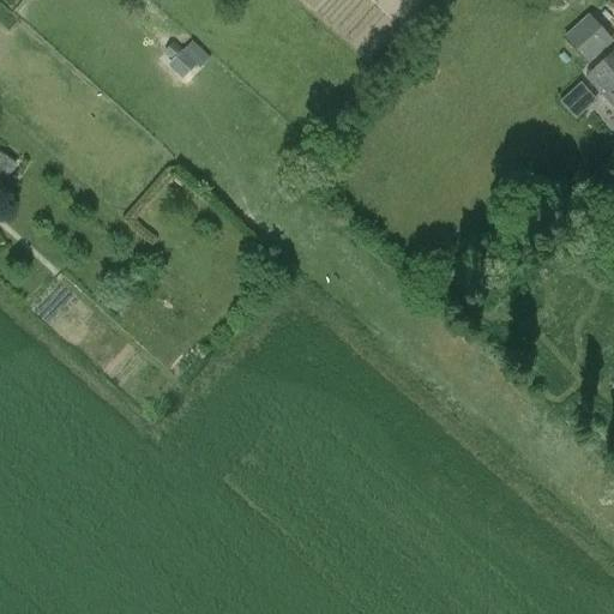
[(549,0),(560,11),(570,0),(549,0)]
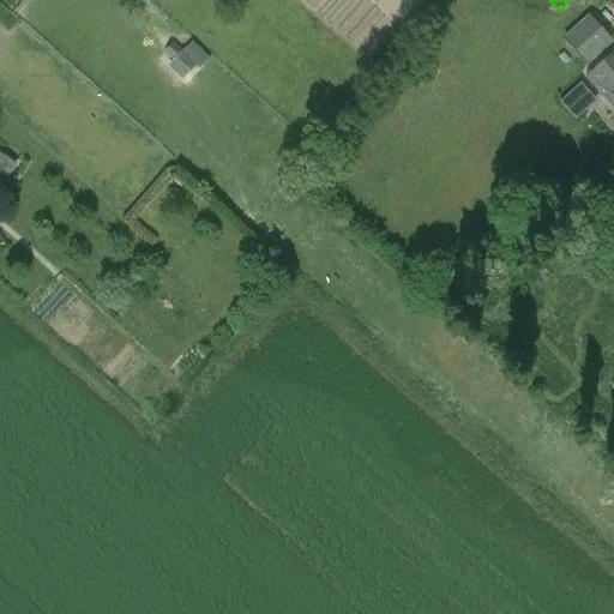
[(589,13),(563,37),(588,65),(613,41),(589,13)]
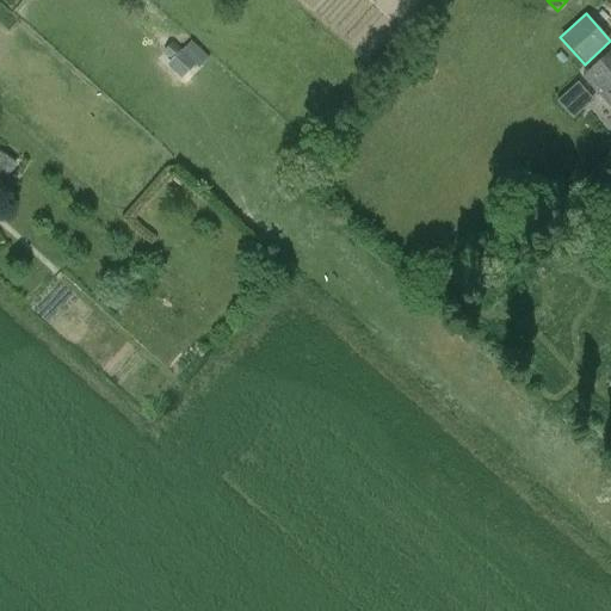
[(167,65),(181,79),(197,63),(181,49),(181,50),(173,42),(162,53),(171,60),(167,65)]
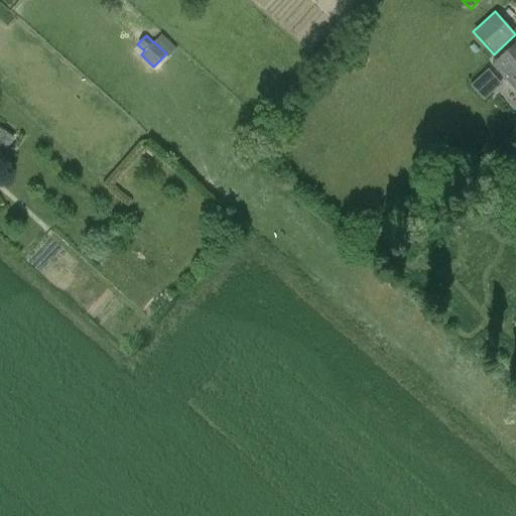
[(515,91),(515,42),(492,65),(515,91)]
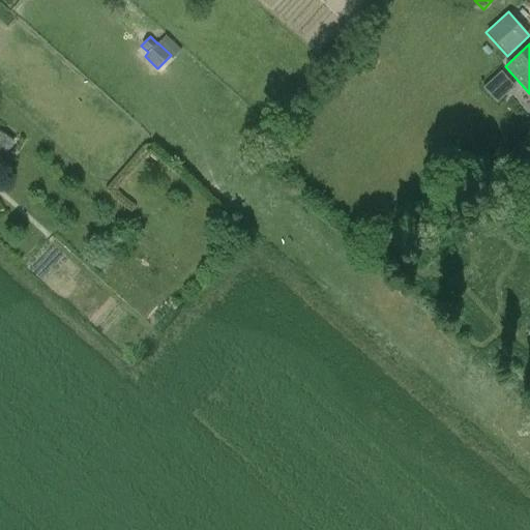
[(0,158),(1,159),(15,140),(0,130),(0,158)]
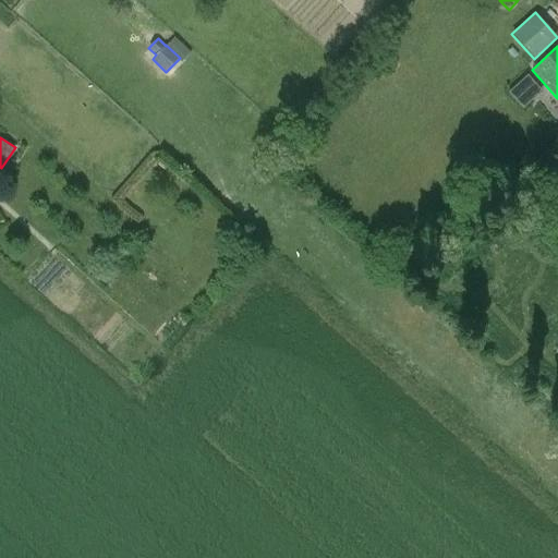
All buildings are outlined.
